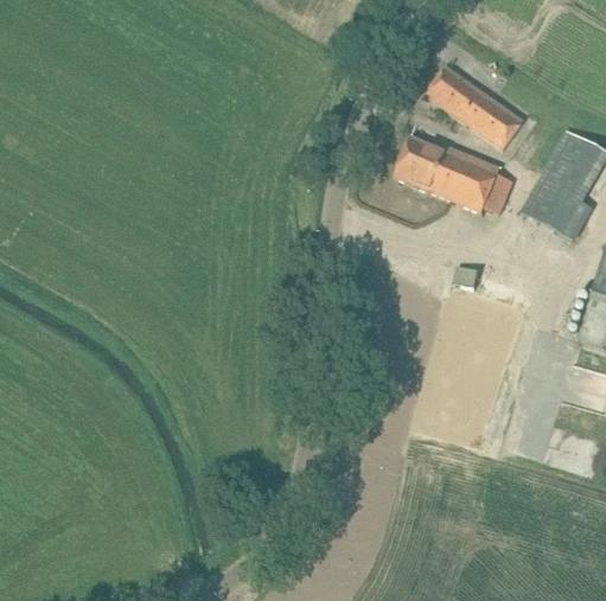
[(444,65),(425,93),(501,146),(520,119),(444,65)]
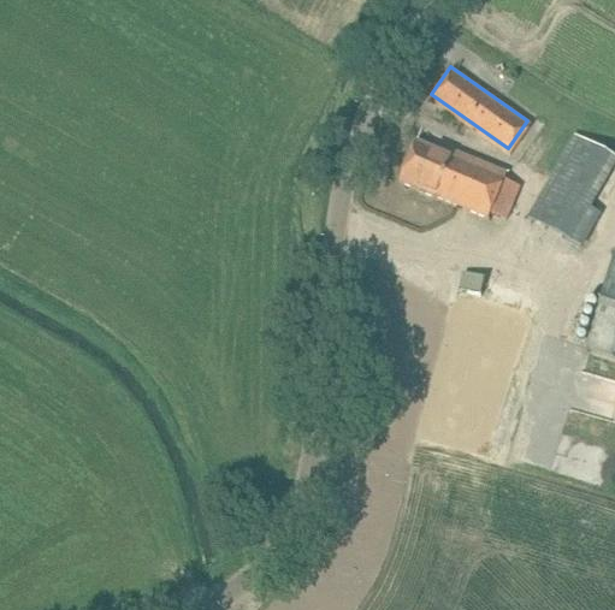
[(614,153),(574,130),(528,212),(580,243),(599,209),(591,203),(614,160),(614,153)]
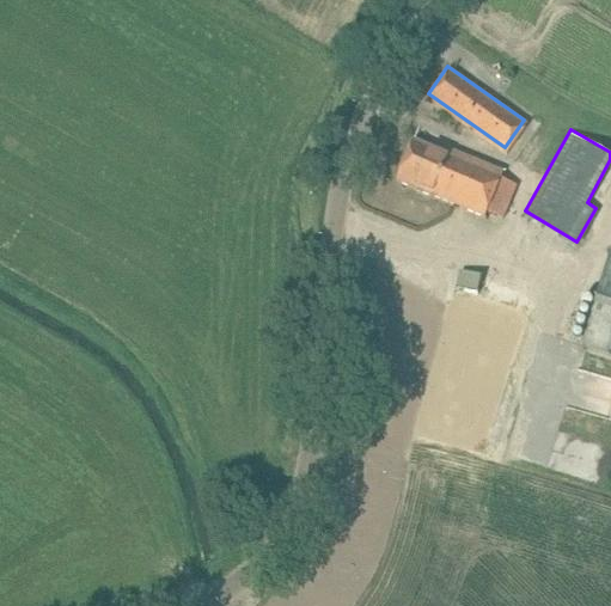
[(500,173),(502,169),(444,145),(441,150),(411,136),(395,176),(484,213),(488,204),(502,210),(515,181),(500,173)]
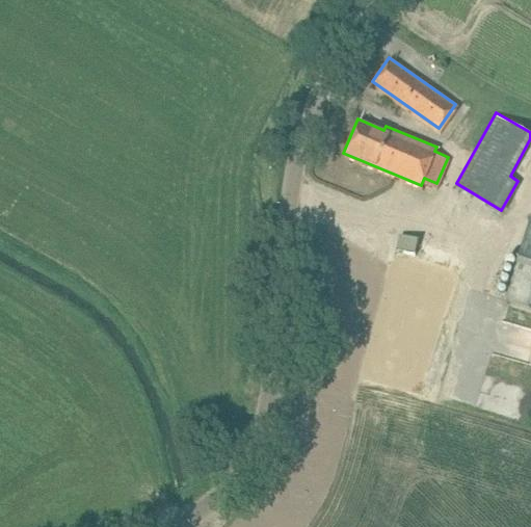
[(509,295),(530,301),(530,217),(509,295)]
